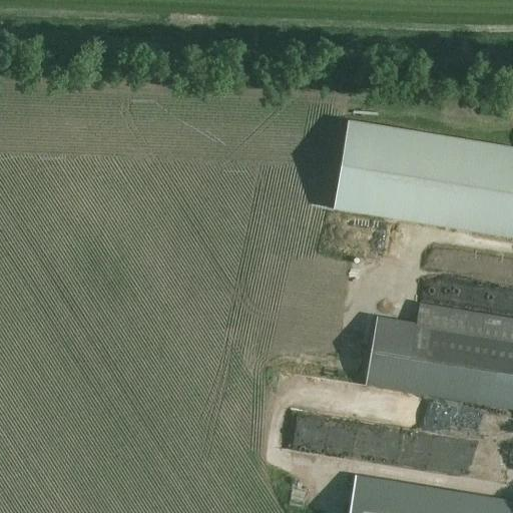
[(512,148),(348,121),(334,210),(512,239),(512,148)]
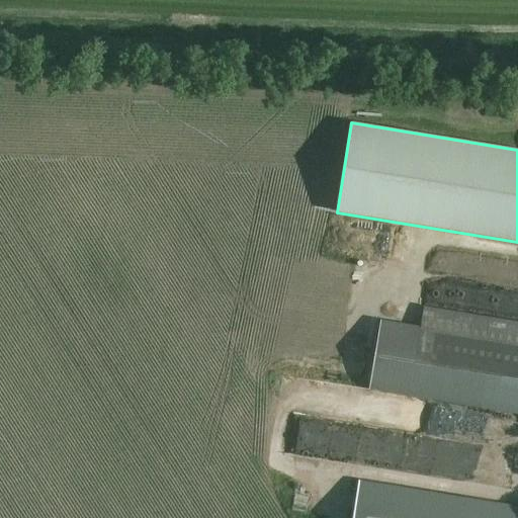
[(517,322),(425,307),(421,327),(378,320),(366,387),(517,414),(517,322)]
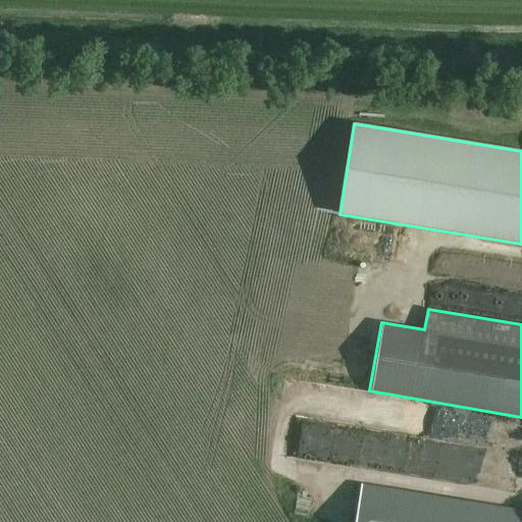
[(366,449),(374,406),(312,393),(300,394),(297,407),(297,410),(292,434),(294,465),(327,463),(331,442),(333,462),(341,464),(343,451),(366,449)]
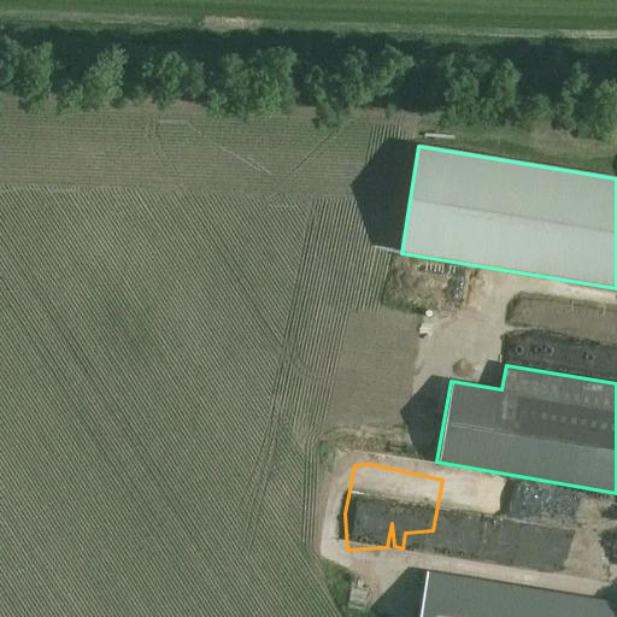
[(479,510),(482,471),(450,468),(446,506),(479,510)]
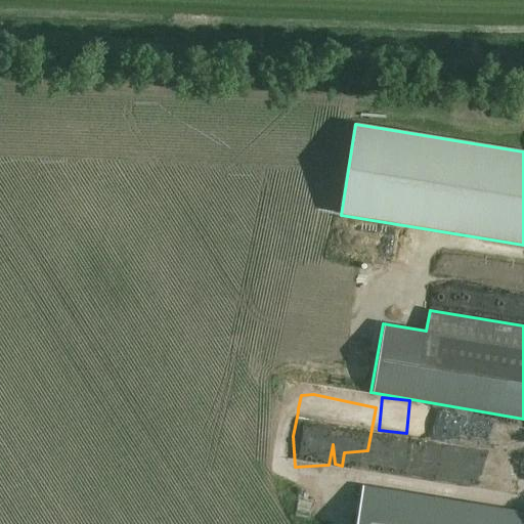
[(508,492),(523,489),(523,482),(522,467),(505,469),(508,492)]
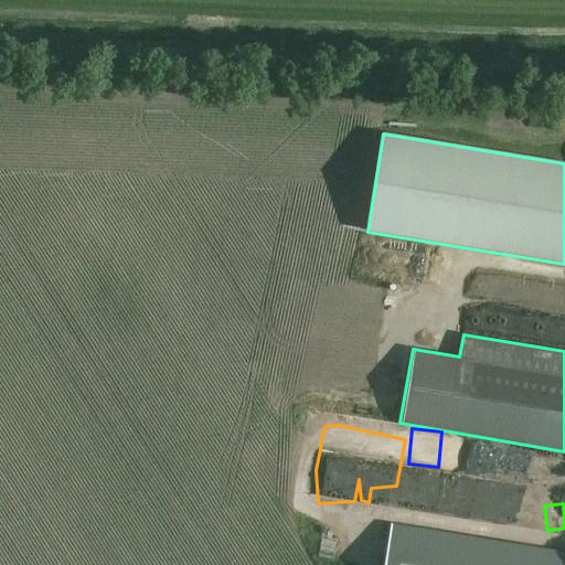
[(564,564),(564,553),(392,525),(385,564),(564,564)]
